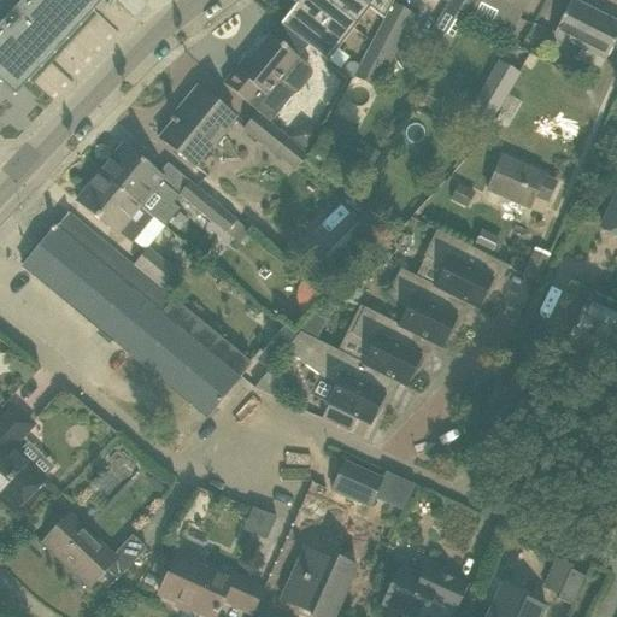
[(22,0),(0,24),(0,81),(15,95),(104,0),(22,0)]
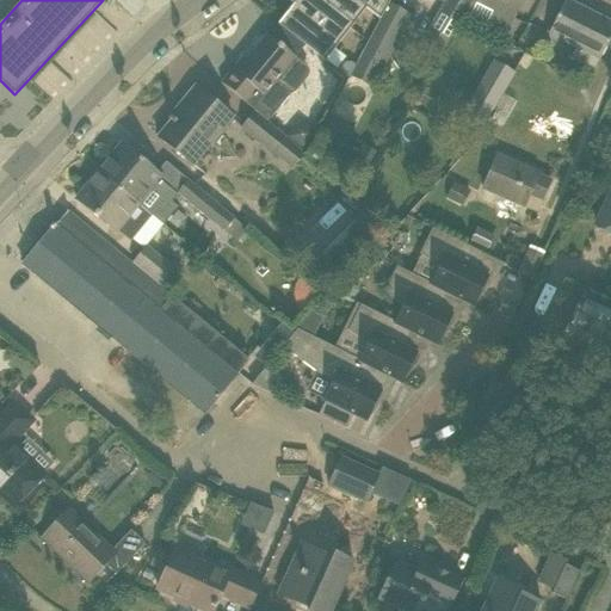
[(326,62),(366,11),(352,0),(297,0),(278,24),(326,62)]
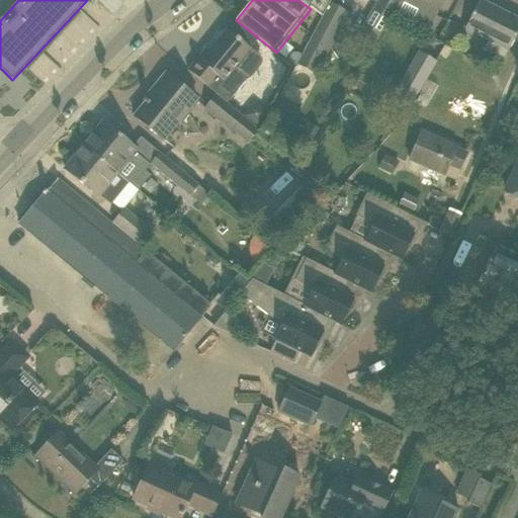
[(298,0),(311,9),(311,8),(323,17),(331,3),(332,0),(298,0)]
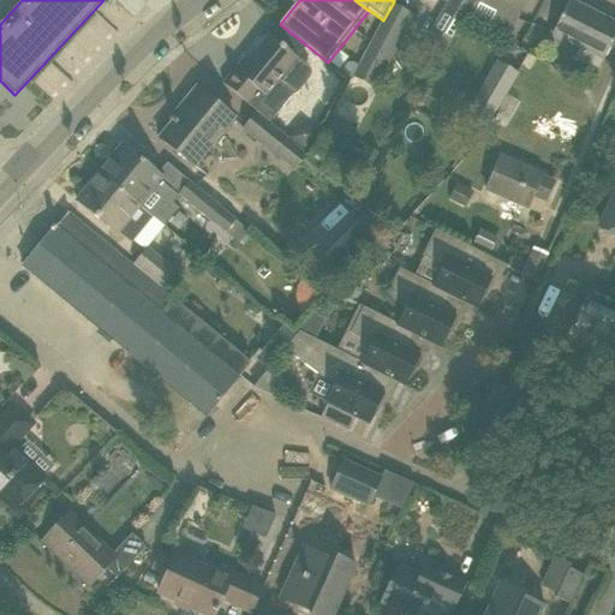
[(470,12),(475,0),(446,0),(451,3),(427,41),(446,53),(470,12)]
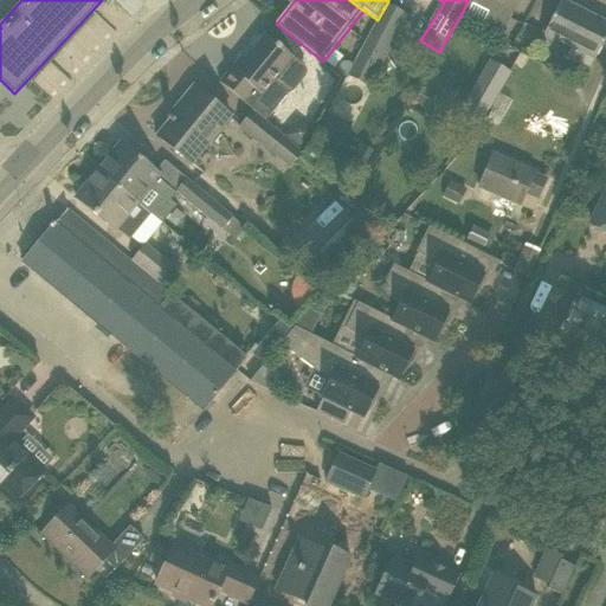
[(517,0),(468,0),(463,12),(498,30),(507,14),(510,17),(517,0)]
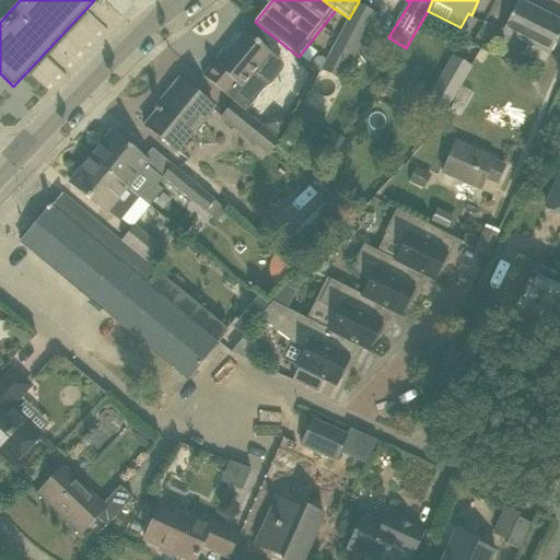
[(518,0),(503,32),(512,36),(527,44),(522,55),(544,66),(549,55),(550,55),(559,35),(559,20),(518,0)]
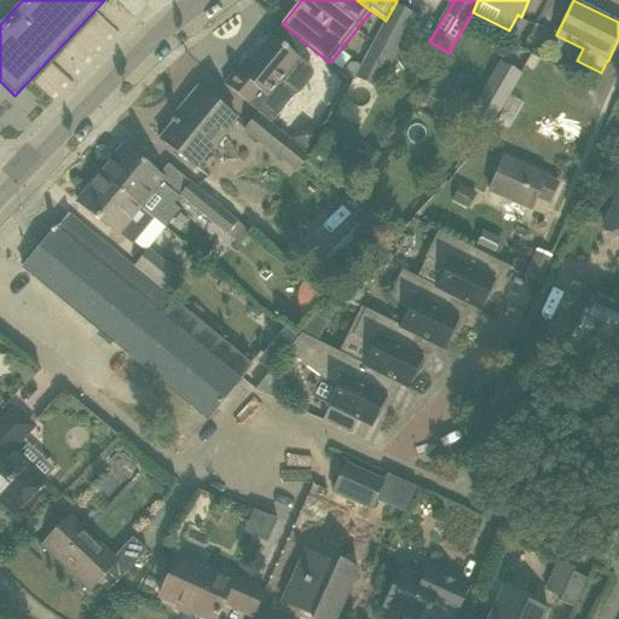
[(418,16),(395,4),(386,21),(360,67),(354,79),(379,91),(418,16)]
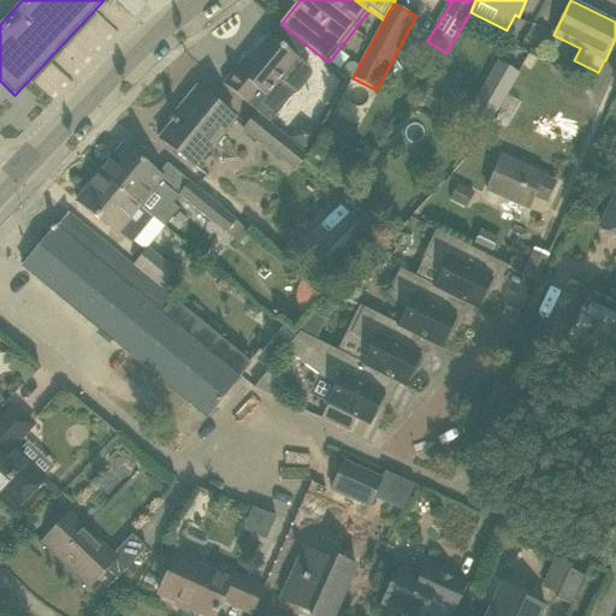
[(223,84),(271,123),(294,96),(277,83),(297,58),(270,35),(249,60),(246,57),(223,84)]
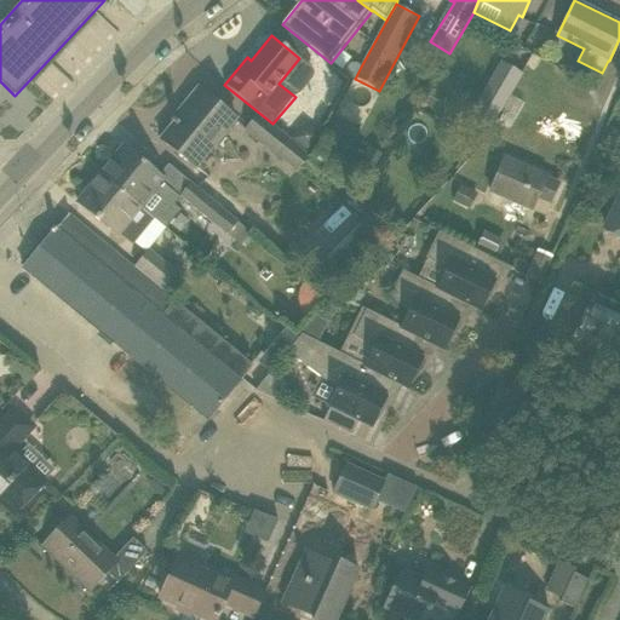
[(489,130),(521,75),(501,64),(470,118),(489,130)]
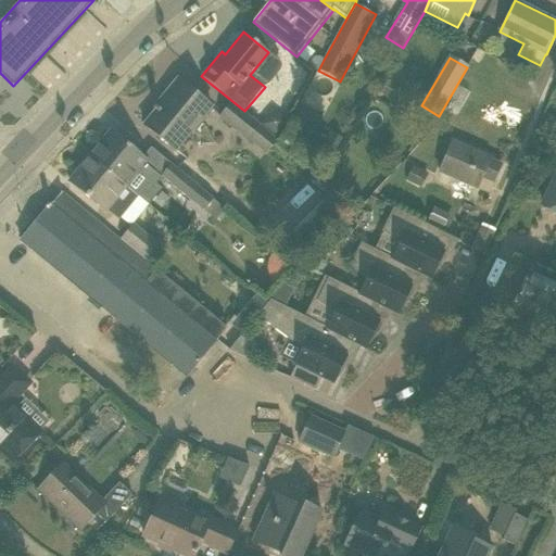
[(212,109),(177,79),(165,93),(168,96),(158,109),(155,106),(153,109),(155,111),(144,125),(176,152),(212,109)]
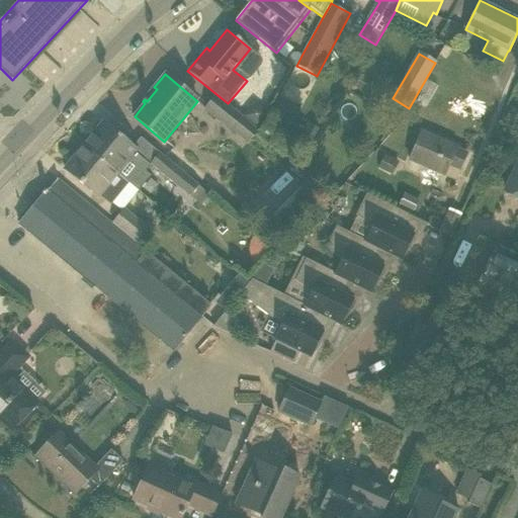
[(231,131),(248,145),(258,133),(241,118),(242,118),(217,96),(205,109),(231,131)]
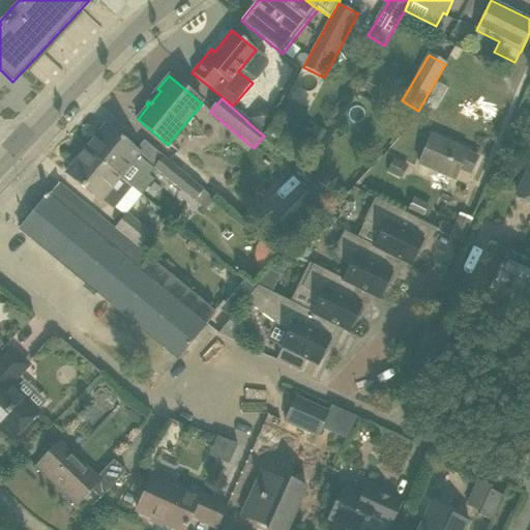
[(106,125),(86,149),(121,178),(120,179),(130,187),(143,173),(141,171),(148,163),(140,155),(141,154),(106,125)]
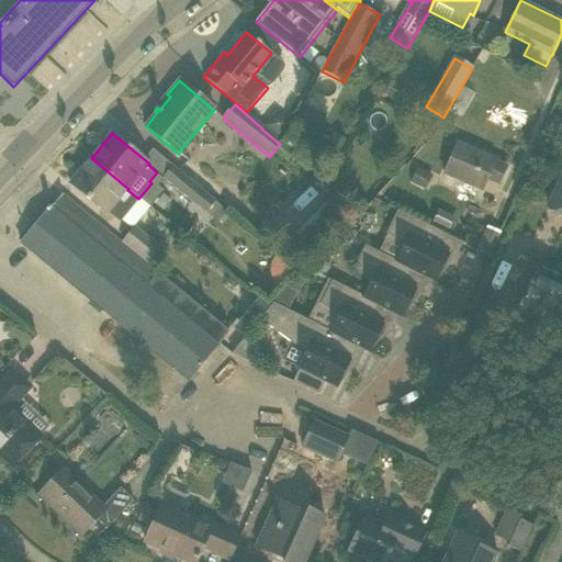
[(325,153),(337,160),(348,143),(335,135),(325,153)]
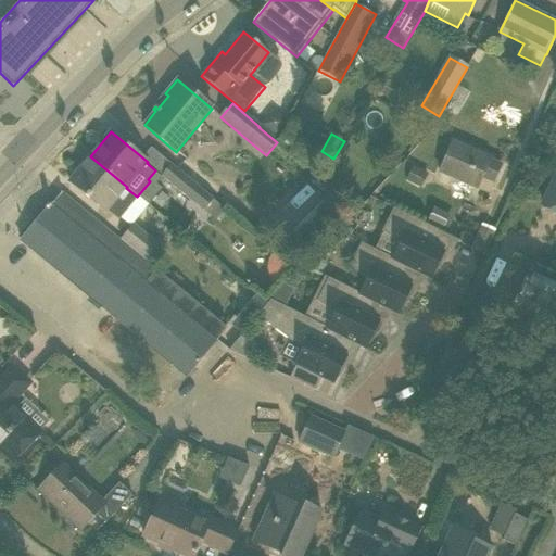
[(490,159),(453,142),(440,172),(477,189),(482,177),(494,181),(501,165),(490,160),(490,159)]
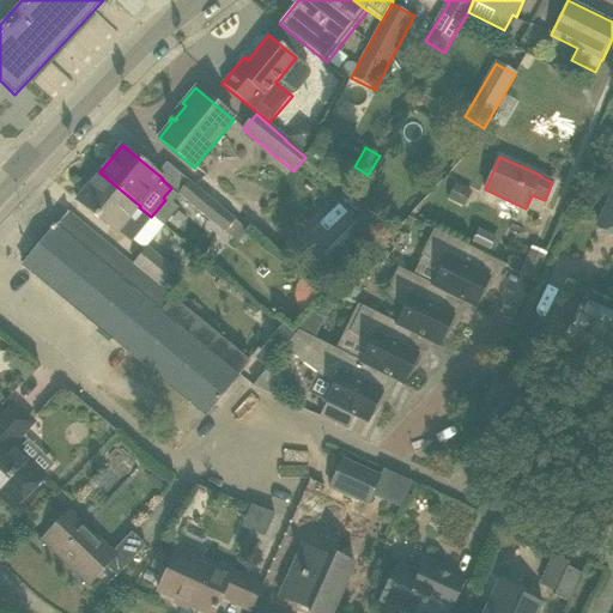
[(117,234),(119,232),(139,207),(140,206),(99,173),(77,201),(117,234)]
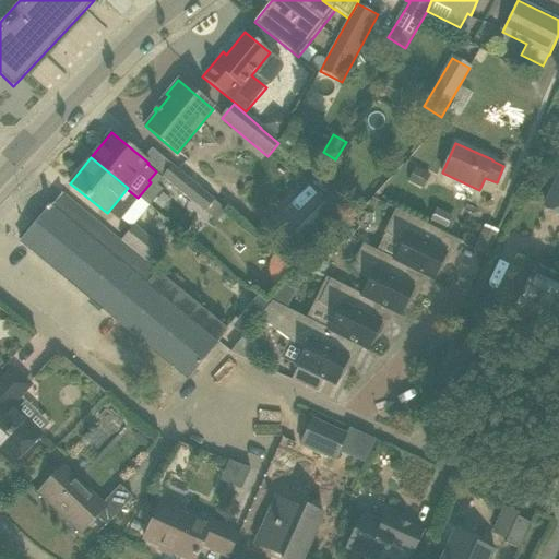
[(173,165),(164,177),(163,178),(204,212),(217,222),(227,211),(173,165)]
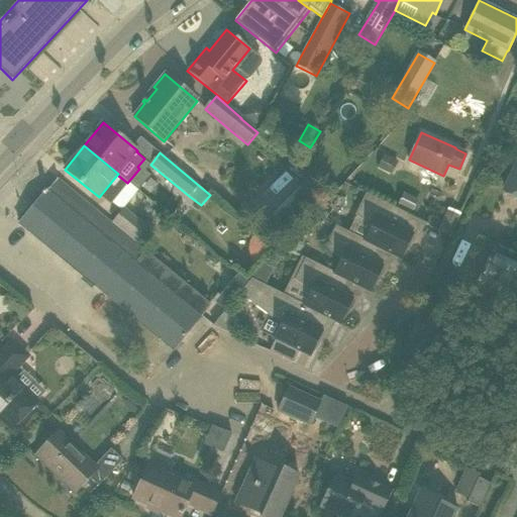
[(398,163),(384,156),(378,170),(391,176),(398,163)]
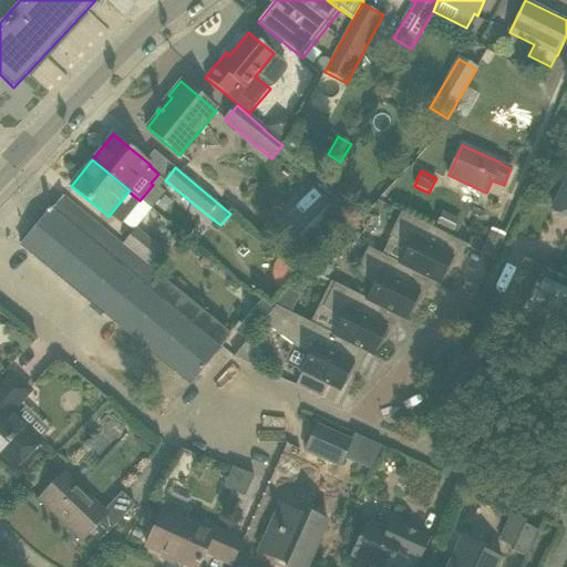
[(566,216),(566,179),(553,209),(566,216)]
